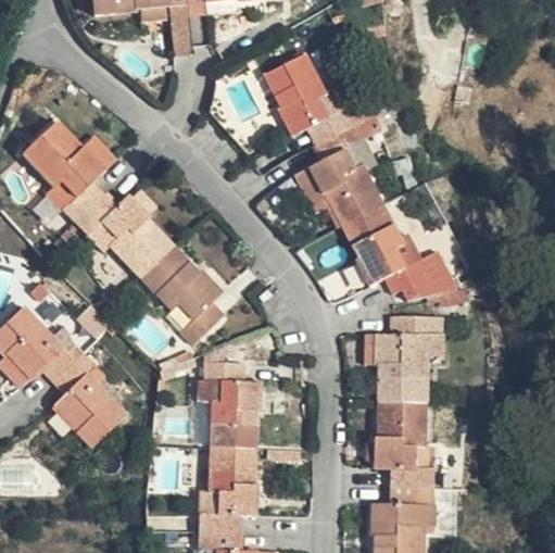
[(165,5),(172,4),(171,0),(91,0),(93,14),(139,11),(139,8),(165,5)]
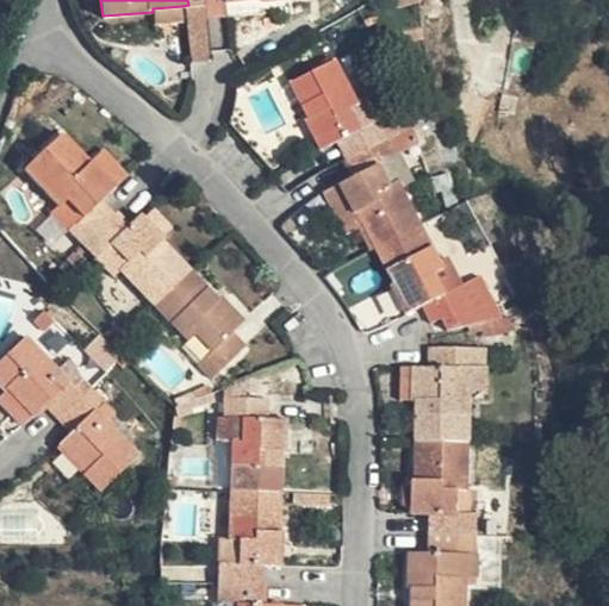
[(188,5),(194,60),(210,58),(205,4),(188,5)]
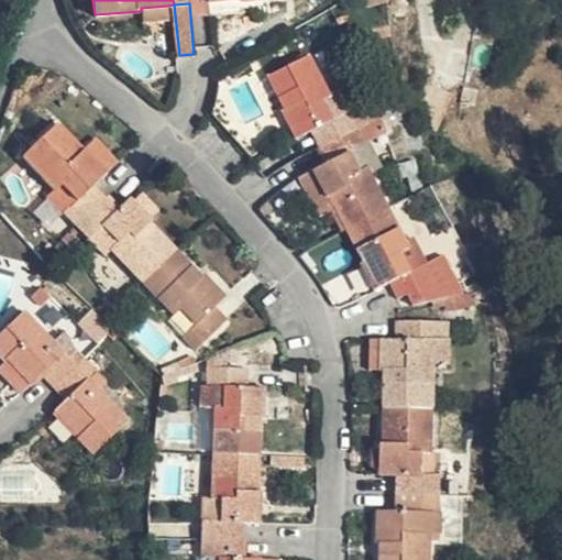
[(168,20),(167,6),(141,8),(141,11),(142,22),(168,20)]
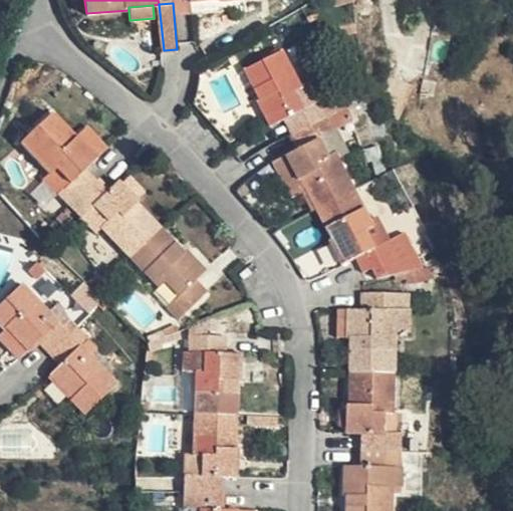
[(289,132),(344,106),(337,91),(318,100),(309,82),(300,86),(281,50),(244,69),(260,100),(257,102),(268,125),(282,118),(289,132)]
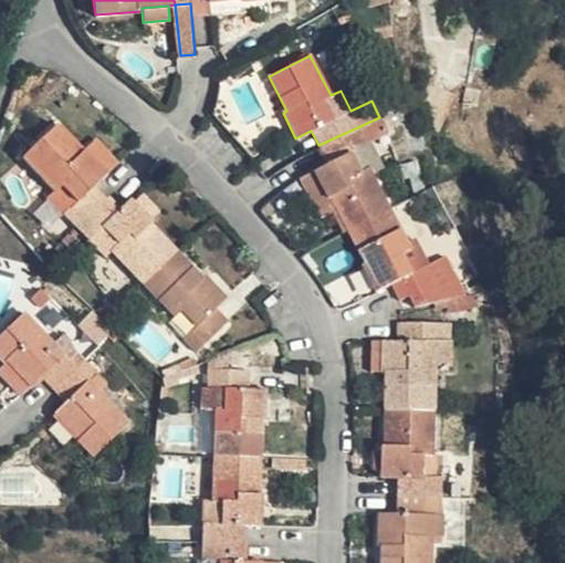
[(346,230),(389,209),(368,167),(361,170),(349,152),(387,133),(379,117),(318,145),(326,163),(313,169),(326,195),(328,194),(346,230)]
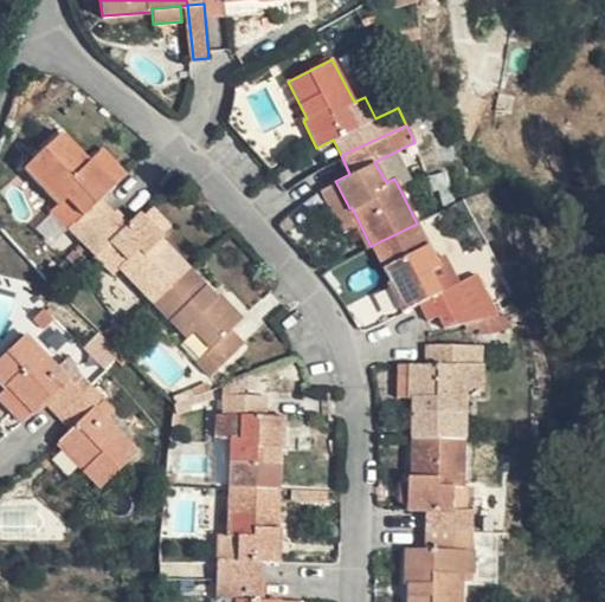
[(68,228),(81,241),(114,211),(100,198),(113,183),(92,161),(89,164),(60,135),(25,168),(59,205),(65,199),(75,209),(81,214),(68,228)]
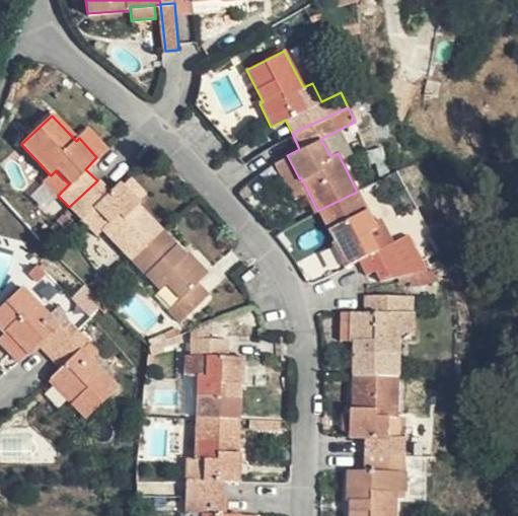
[(313,213),(317,211),(301,177),(299,178),(287,155),(274,162),(292,201),(303,195),(313,213)]
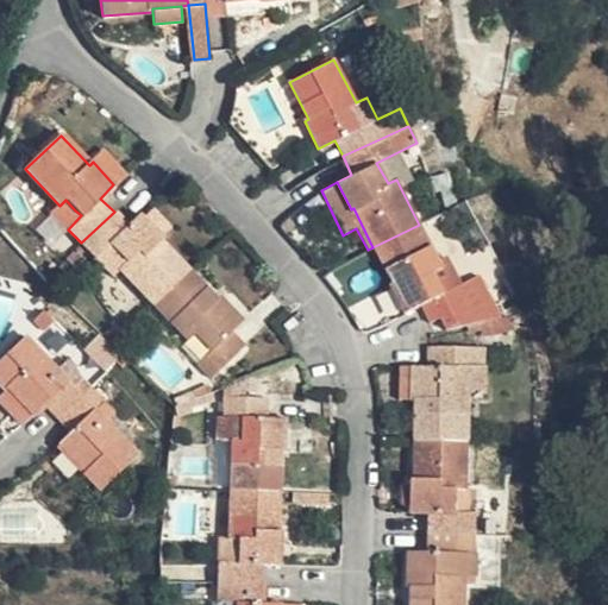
[(143,218),(161,235),(170,226),(154,207),(143,218)]
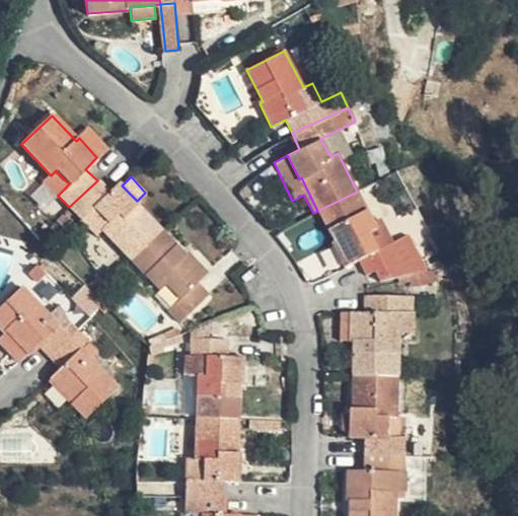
[(69,183),(64,179),(53,190),(58,196),(69,183)]
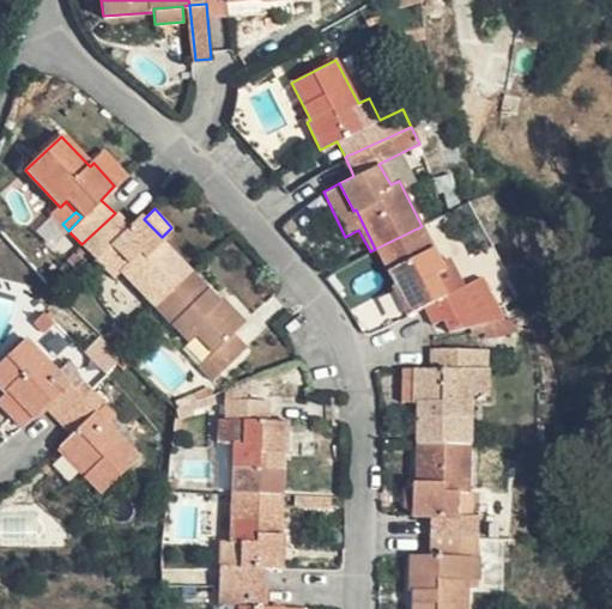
[(153,304),(189,272),(159,239),(162,237),(144,219),(141,217),(129,229),(115,213),(82,244),(115,279),(122,272),(153,304)]
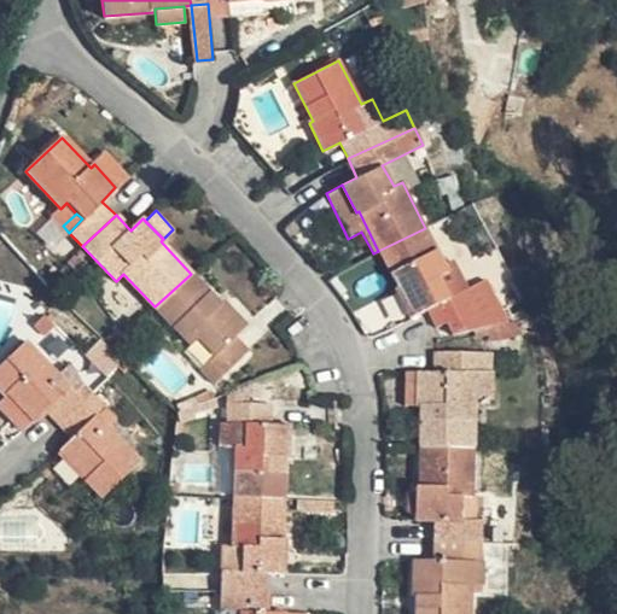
[(443,262),(425,228),(378,251),(396,286),(393,287),(407,317),(425,308),(436,327),(466,311),(477,307),(452,258),(443,262)]
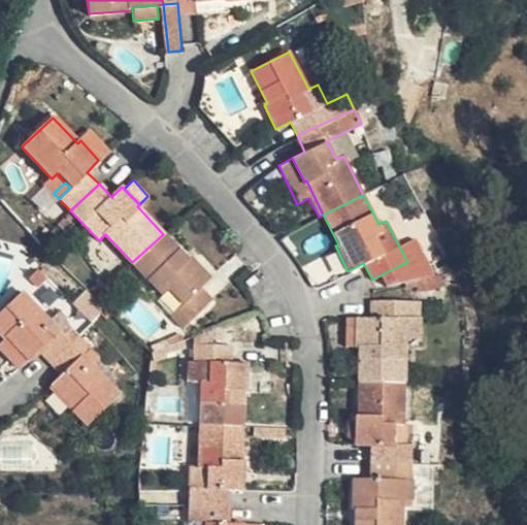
[(188,258),(163,234),(132,262),(163,295),(167,290),(180,304),(171,314),(183,327),(210,300),(198,288),(208,276),(190,256),(188,258)]
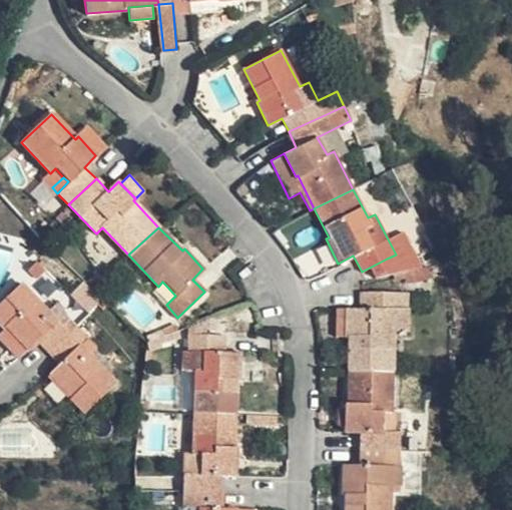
[(392,274),(387,259),(362,272),(365,281),(392,274)]
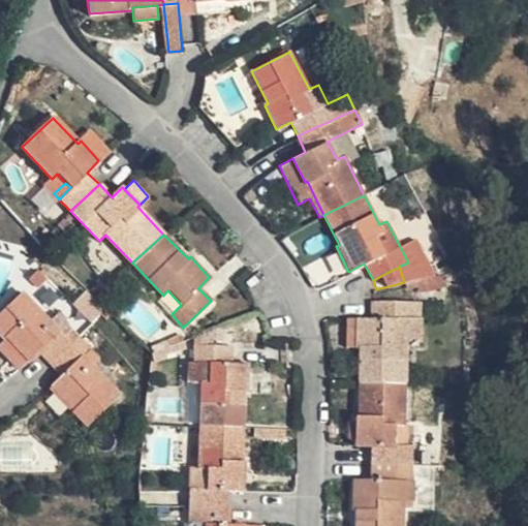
[(441,274),(416,280),(418,291),(443,286),(441,274)]
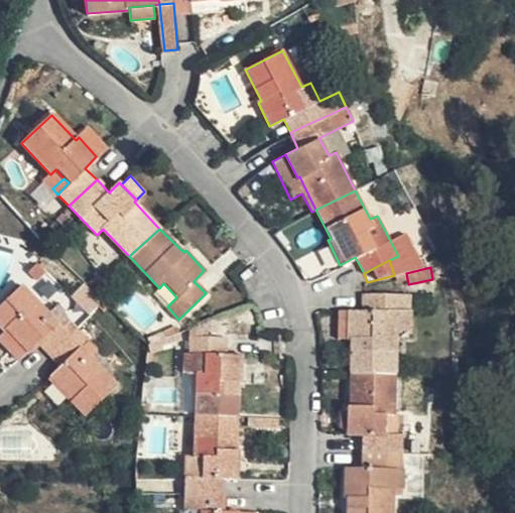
[(163,283),(159,288),(154,293),(167,306),(176,297),(163,283)]
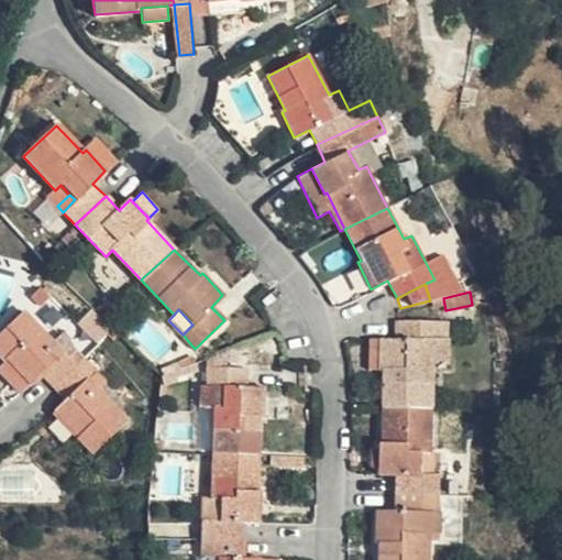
[(43,373),(53,384),(84,355),(74,344),(64,354),(53,341),(24,311),(0,333),(0,355),(3,360),(6,359),(30,383),(43,373)]
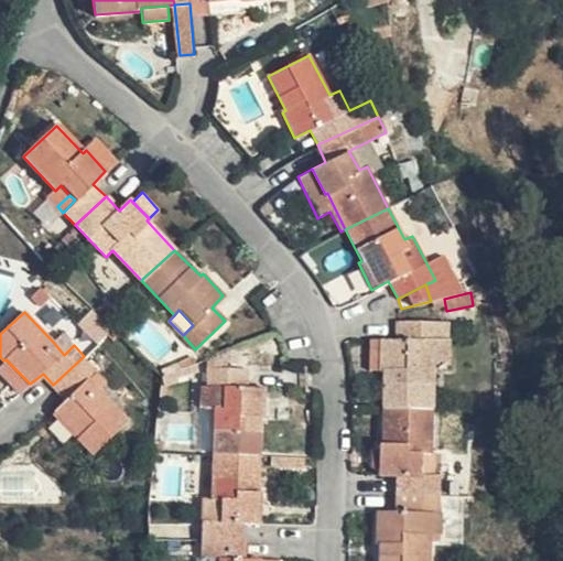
[(440,322),(401,320),(400,338),(380,337),(380,369),(383,369),(382,407),(433,408),(434,365),(447,365),(448,340),(440,338),(440,322)]
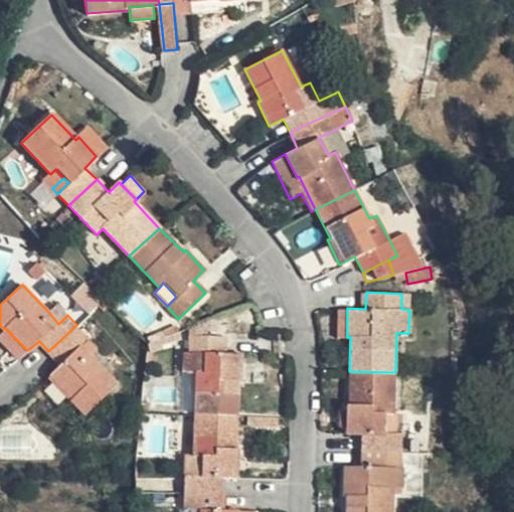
[(58,324),(67,315),(56,304),(48,312),(58,324)]
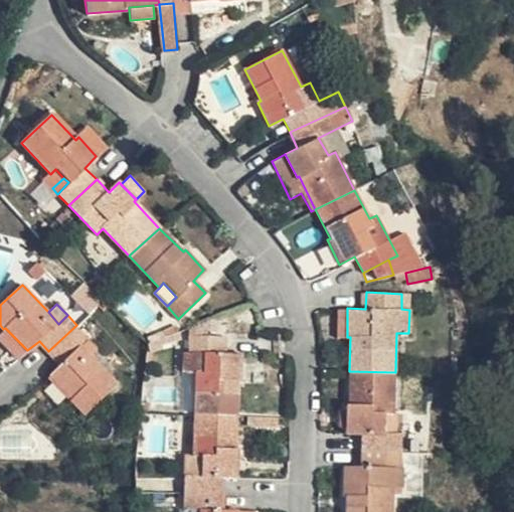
[(347,337),(347,308),(336,308),(335,336),(347,337)]
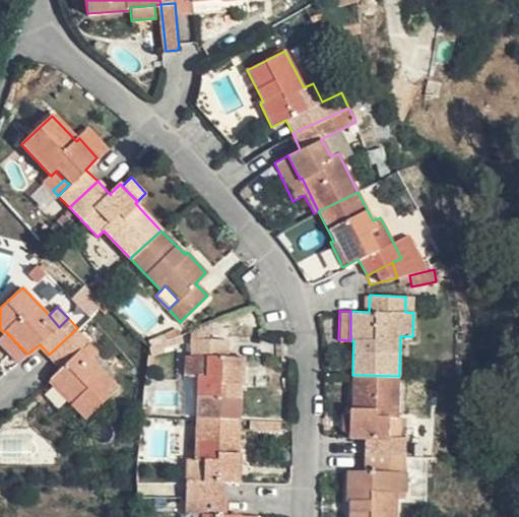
[(60,368),(51,376),(73,400),(71,402),(85,418),(116,388),(89,359),(81,350),(89,342),(77,328),(49,354),(60,368)]
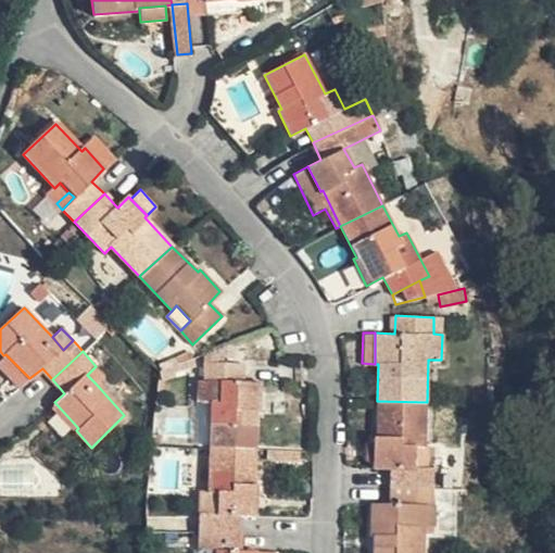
[(0,367),(17,387),(29,378),(5,354),(3,355),(0,359),(0,367)]
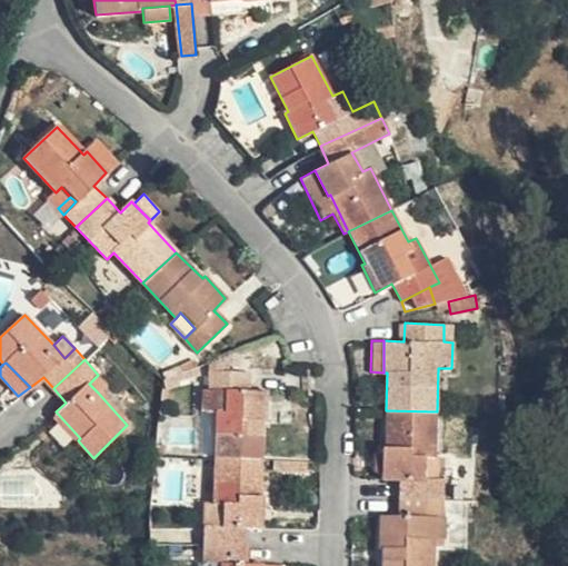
[(213,449),(213,457),(216,456),(261,458),(262,420),(267,420),(268,391),(250,390),(250,373),(210,371),(209,388),(202,388),(202,411),(215,411),(213,449)]
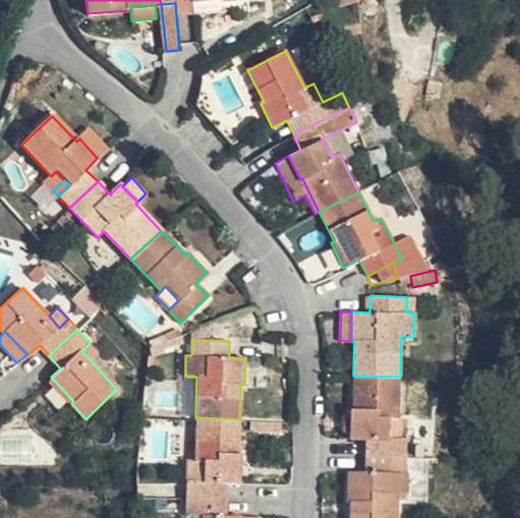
[(81,351),(90,359),(98,351),(90,343),(81,351)]
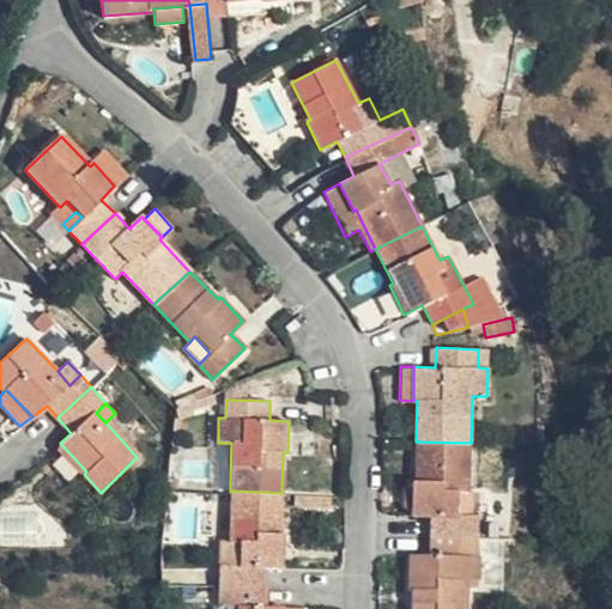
[(470,515),(471,443),(416,442),(414,481),(412,481),(411,485),(411,507),(411,515),(430,516),(429,536),(476,536),(476,516),(470,515)]
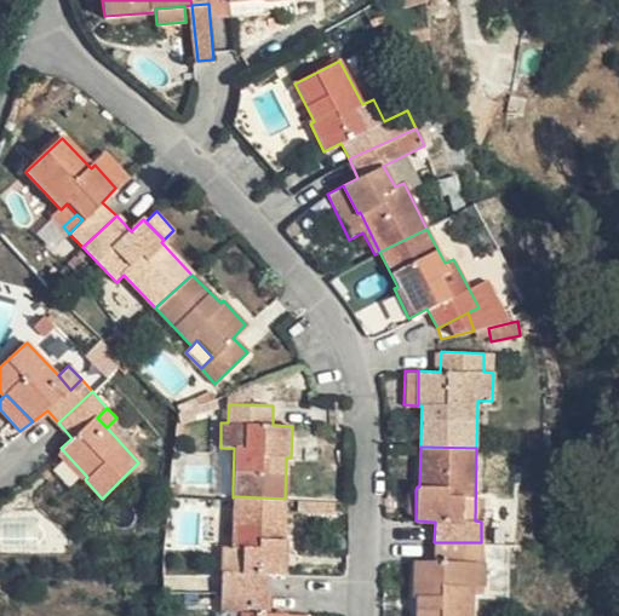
[(219,489),(233,489),(234,448),(221,448),(219,489)]
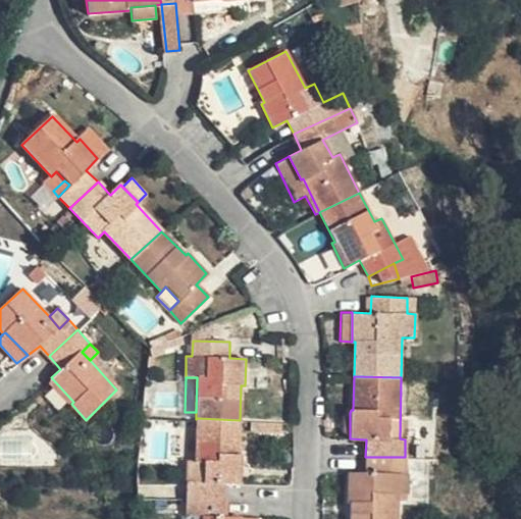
[(187,481),(187,497),(223,498),(223,483),(240,483),(241,455),(239,454),(240,420),(198,418),(197,461),(204,461),(203,481),(187,481)]
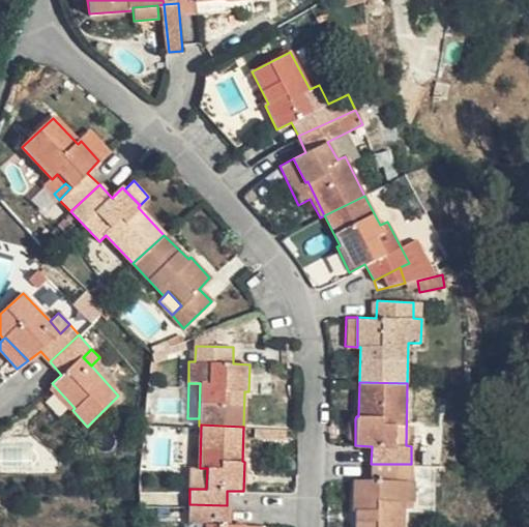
[(371,479),(353,478),(351,509),(356,509),(355,526),(403,526),(404,501),(397,500),(397,481),(411,481),(411,464),(371,464),(371,479)]
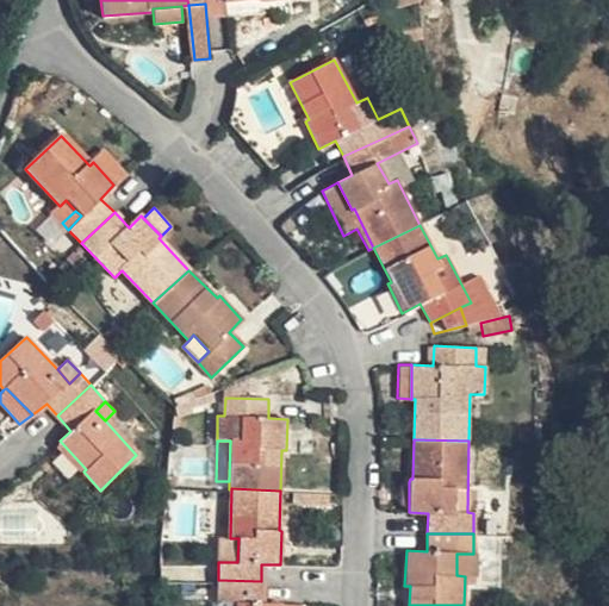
[(219,537),(218,562),(237,562),(238,538),(230,538),(219,537)]
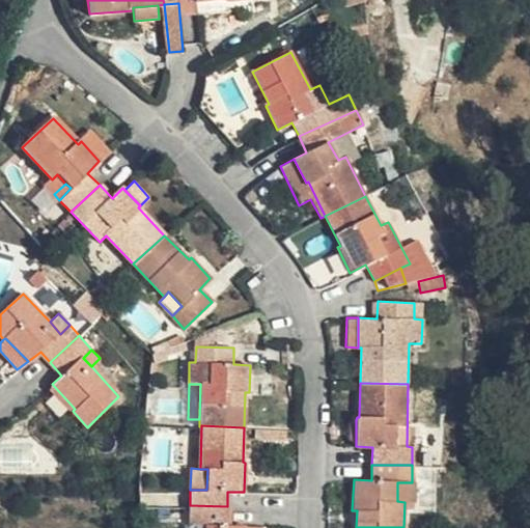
[(227,506),(190,505),(189,526),(205,526),(204,527),(245,527),(245,526),(226,525),(227,506)]
